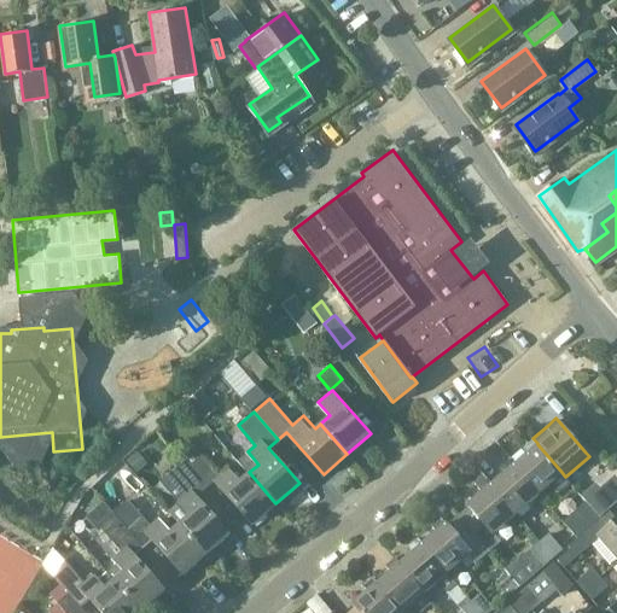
[(562,472),(537,444),(537,443),(533,438),(524,445),(529,451),(514,463),(539,492),(562,472)]
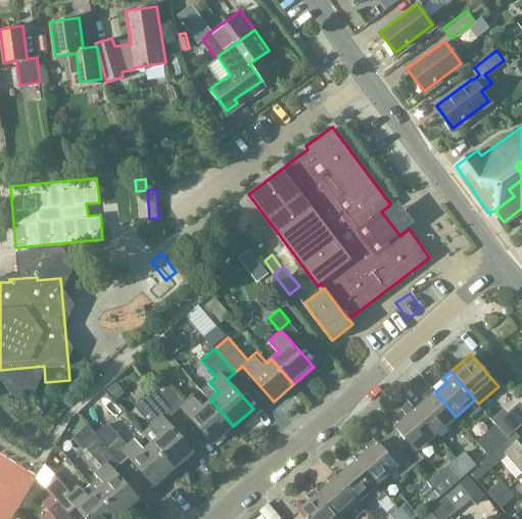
[(214,442),(233,426),(210,399),(202,407),(193,395),(186,402),(165,378),(153,389),(174,412),(181,406),(214,442)]
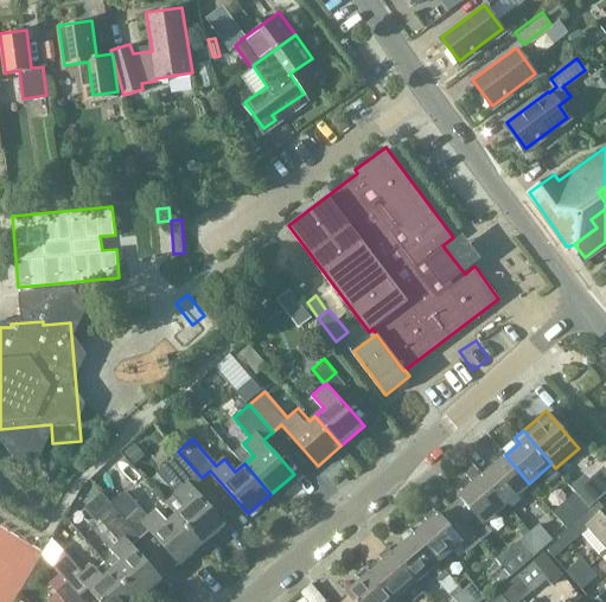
[(529,484),(505,455),(501,449),(492,458),(497,462),(483,474),(506,503),(529,484)]
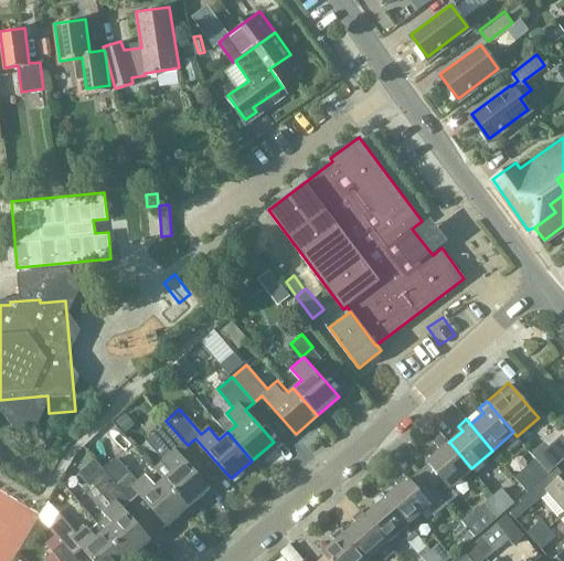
[(153,432),(170,452),(153,466),(165,478),(189,506),(210,488),(179,453),(188,445),(166,421),(153,432)]
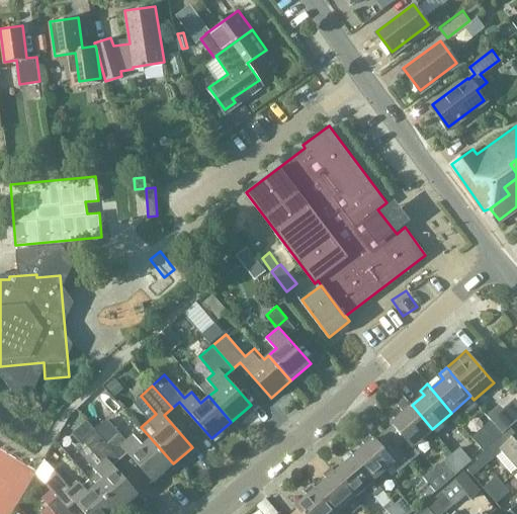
[(516,399),(504,410),(506,412),(494,422),(502,432),(510,426),(516,419),(516,399)]
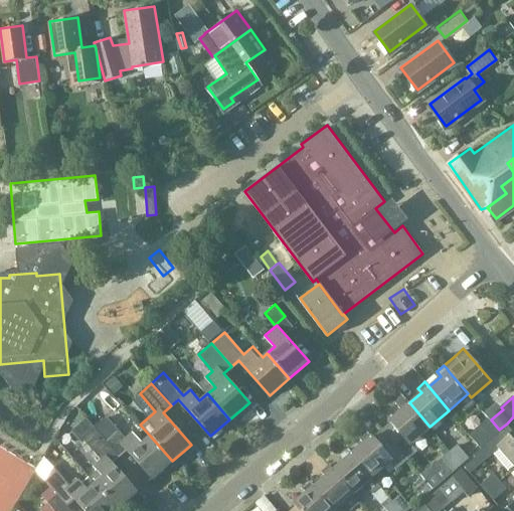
[(380,428),(407,459),(417,449),(411,443),(430,427),(409,402),(406,398),(398,404),(402,409),(390,419),(380,428)]
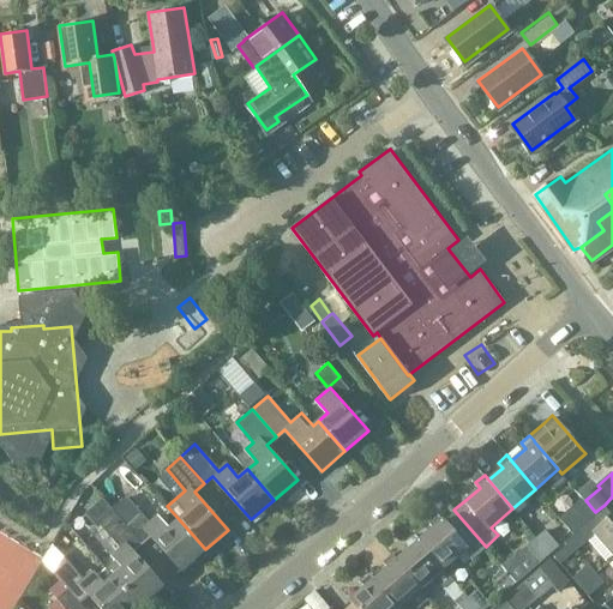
[(181,570),(205,549),(179,519),(169,528),(157,514),(150,520),(127,495),(113,507),(143,542),(151,535),(181,570)]
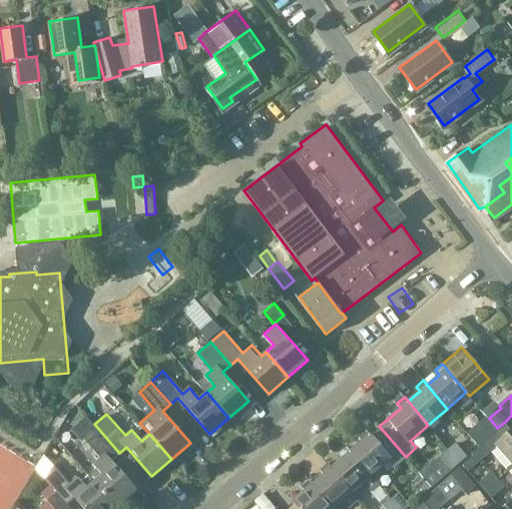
[(489,418),(485,415),(478,421),(489,435),(488,435),(489,436),(497,428),(489,418)]
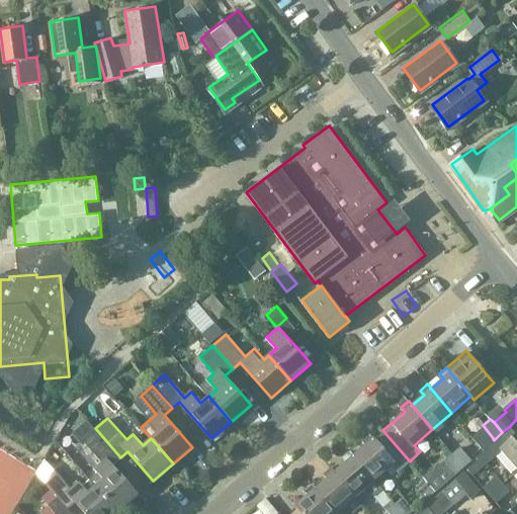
[(516,434),(510,426),(502,432),(494,440),(493,439),(487,444),(488,445),(476,456),(477,458),(466,467),(471,474),(494,454),(496,455),(502,449),(516,467),(516,434)]
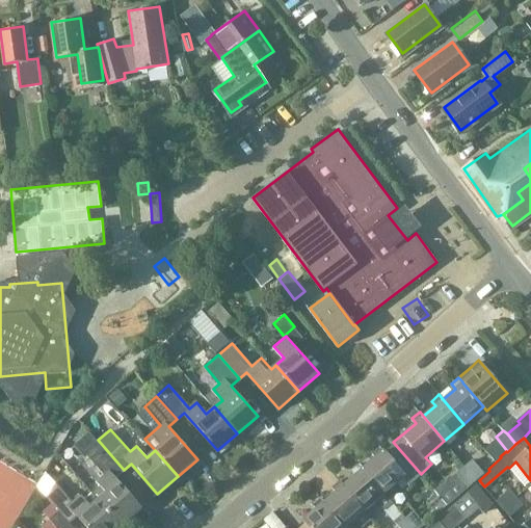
[(115,477),(124,470),(98,440),(85,451),(105,474),(98,480),(101,484),(93,491),(122,525),(141,507),(115,477)]
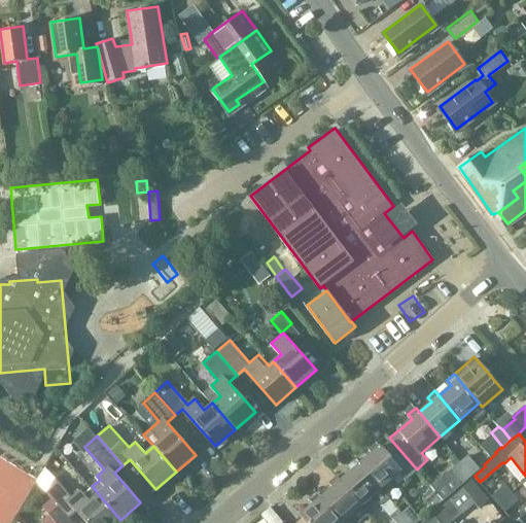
[(406,479),(417,469),(389,438),(380,446),(376,441),(369,448),(373,453),(360,462),(360,463),(381,487),(400,472),(406,479)]
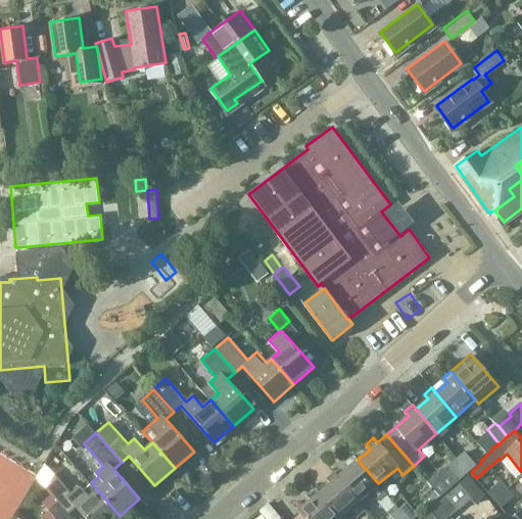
[(464,450),(456,456),(468,470),(476,464),(464,450)]
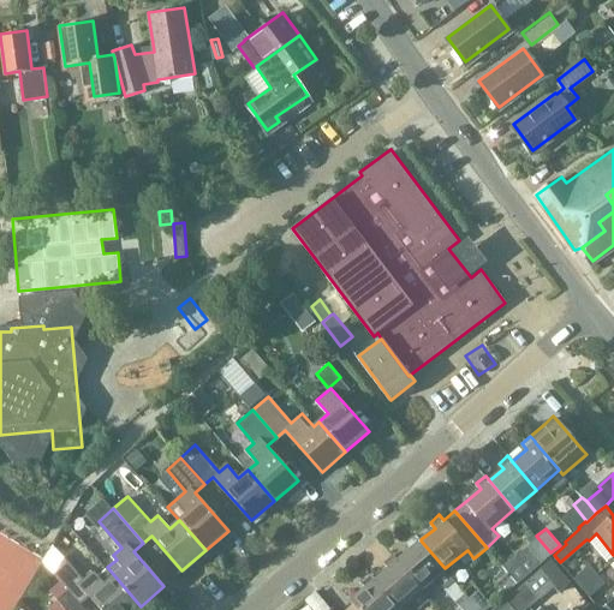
[(453,579),(445,568),(421,540),(421,539),(416,534),(407,542),(412,548),(398,560),(422,588),(435,576),(445,587),(453,579)]
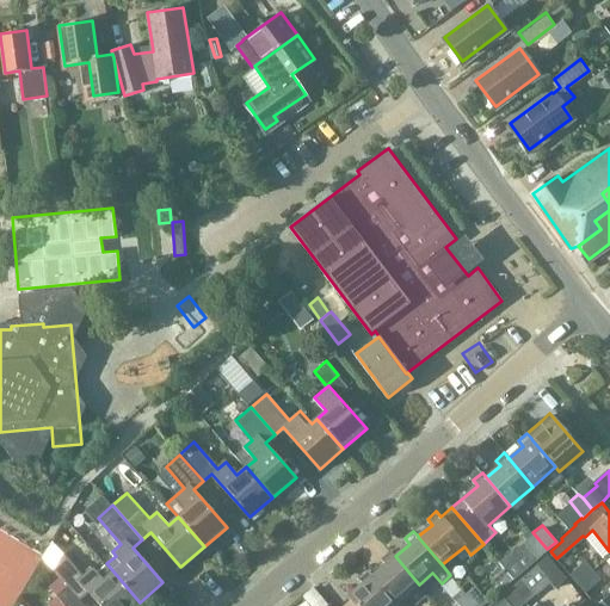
[(547,549),(533,532),(524,540),(538,557),(547,549)]
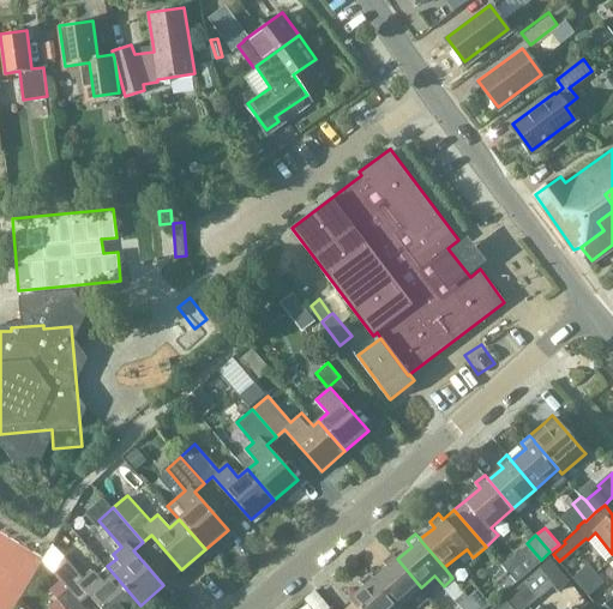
[(389,566),(374,578),(398,607),(400,606),(409,597),(418,607),(430,596),(421,588),(397,559),(392,553),(384,561),(389,566)]
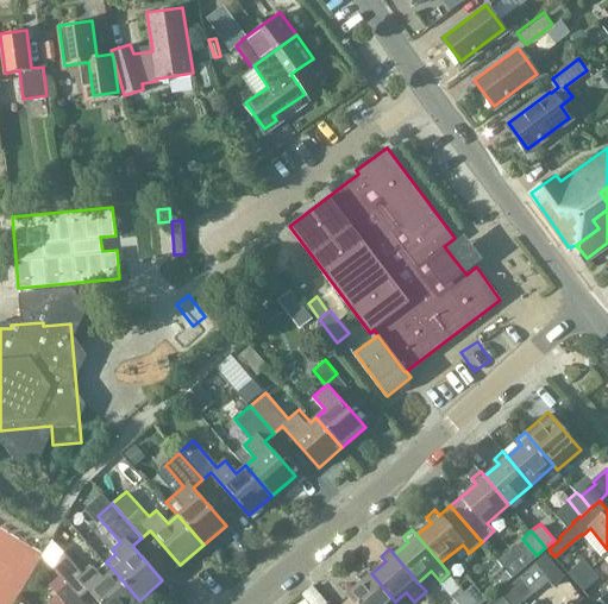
[(135,603),(139,601),(106,561),(96,570),(93,566),(85,573),(63,551),(54,566),(60,574),(52,587),(56,592),(67,603),(85,603),(86,603),(135,603)]
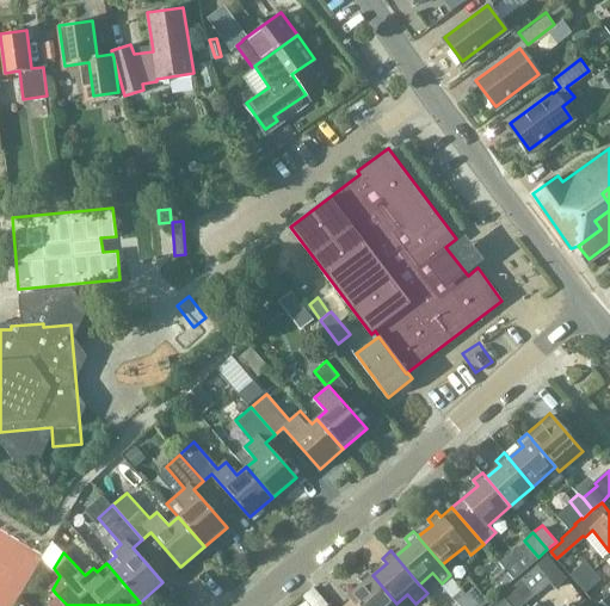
[(555,587),(567,576),(547,554),(535,564),(555,587)]
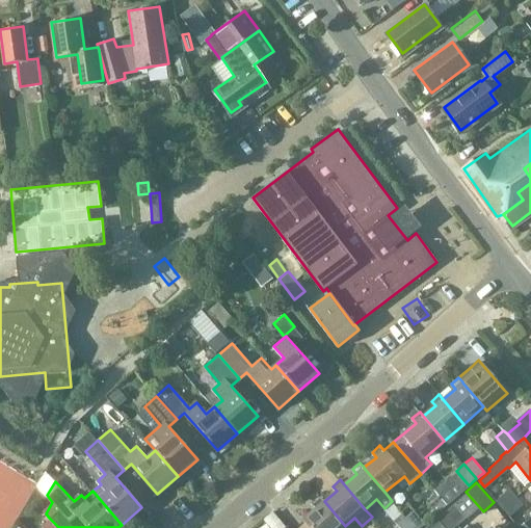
[(503,507),(516,495),(509,486),(496,499),(503,507)]
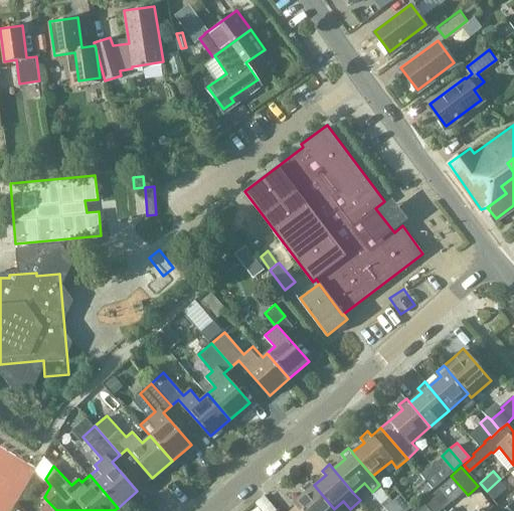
[(433,487),(424,477),(414,486),(422,496),(433,487)]
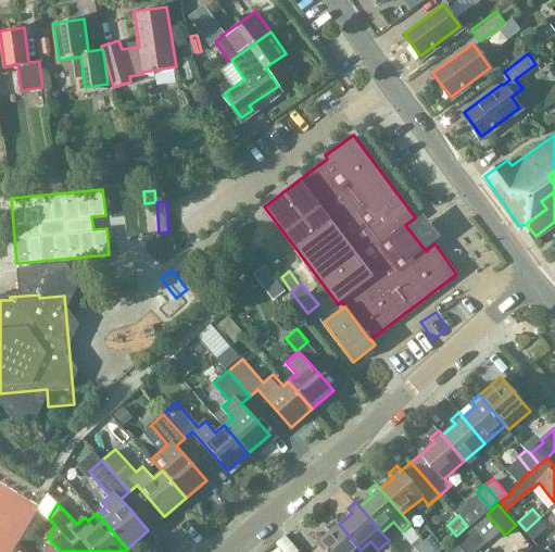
[(547,526),(540,517),(526,530),(532,539),(547,526)]
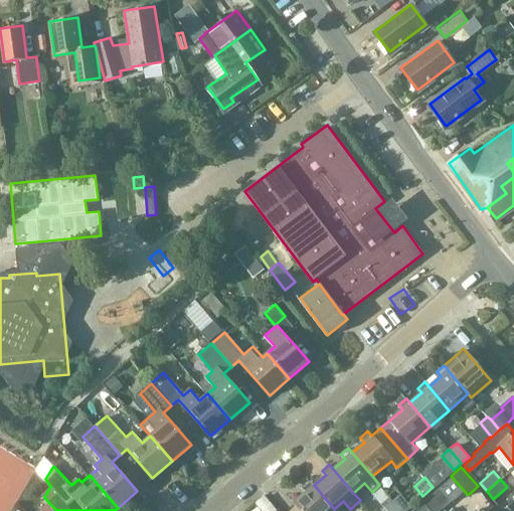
[(335,510),(334,509),(314,485),(310,481),(303,487),(307,492),(294,502),(301,510),(335,510)]
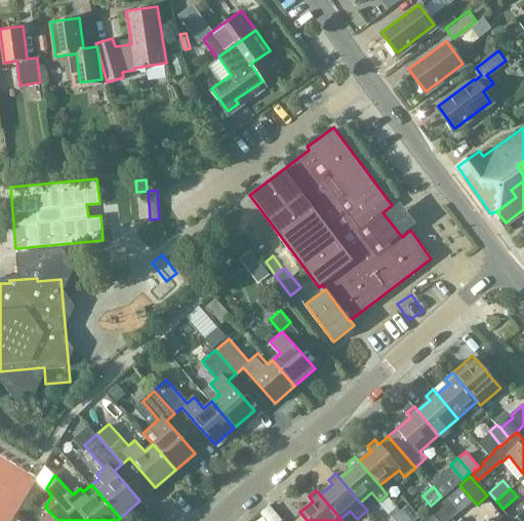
[(448,494),(440,502),(452,516),(460,509),(448,494)]
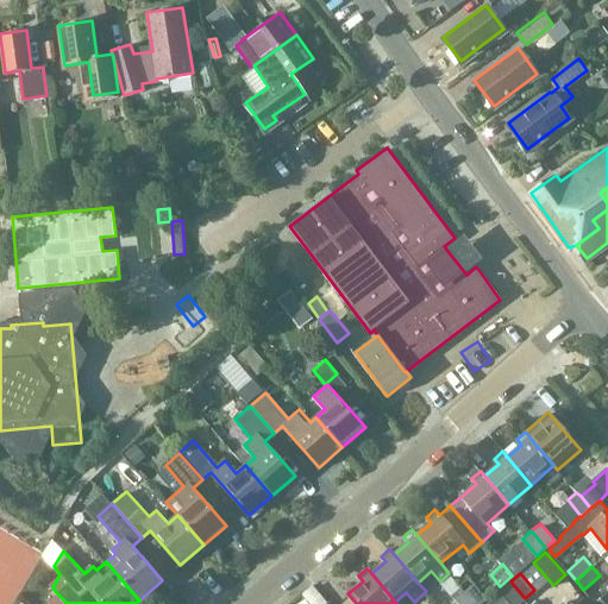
[(472,582),(463,590),(475,603),(478,603),(487,598),(472,582)]
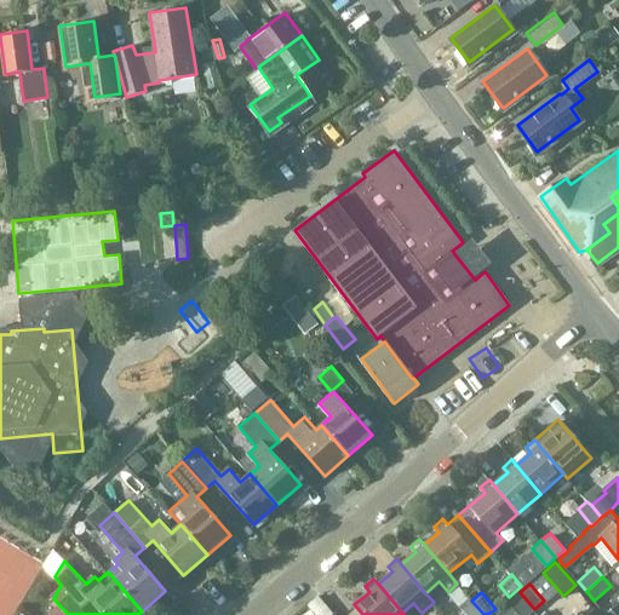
[(527,614),(534,609),(520,592),(511,601),(523,614),(527,614)]
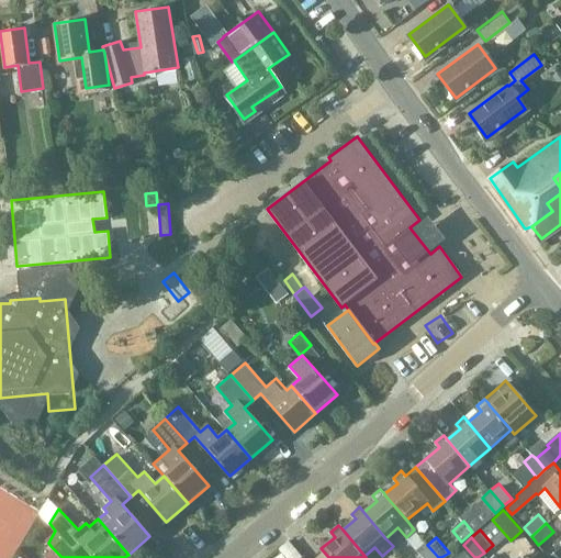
[(438,557),(427,545),(418,551),(424,557),(438,557)]
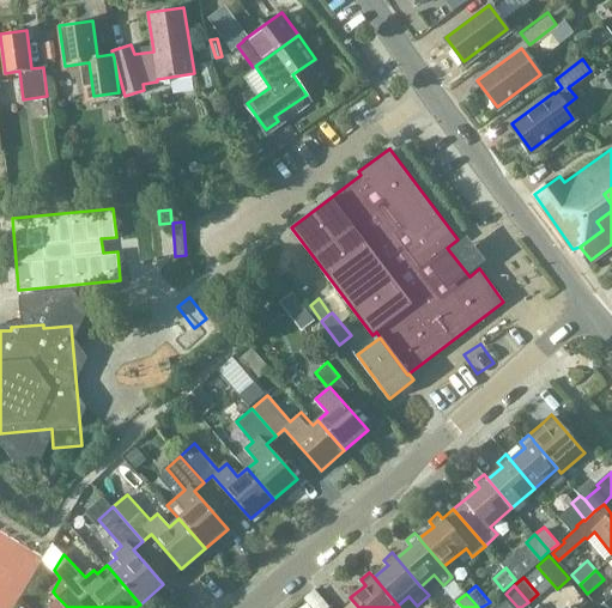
[(611,594),(610,596),(598,607),(611,607),(611,594)]
